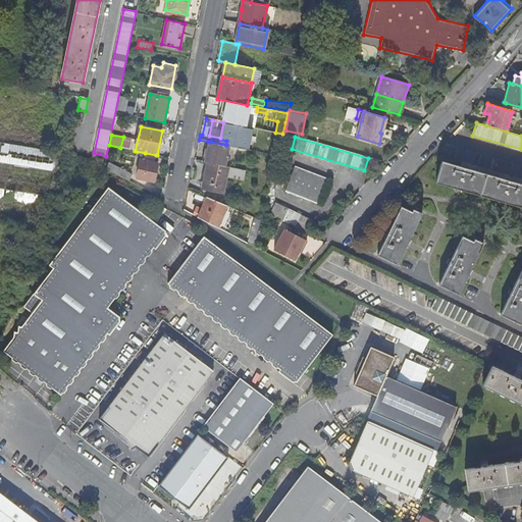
[(225,166),(229,146),(211,142),(209,142),(205,162),(208,162),(225,166)]
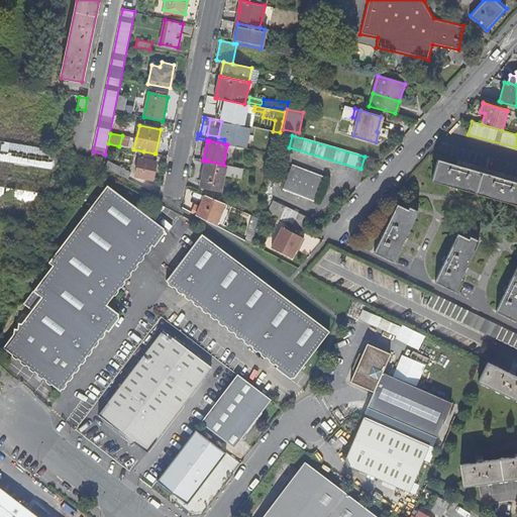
[(4,141),(3,150),(0,149),(0,160),(54,166),(56,147),(4,141)]
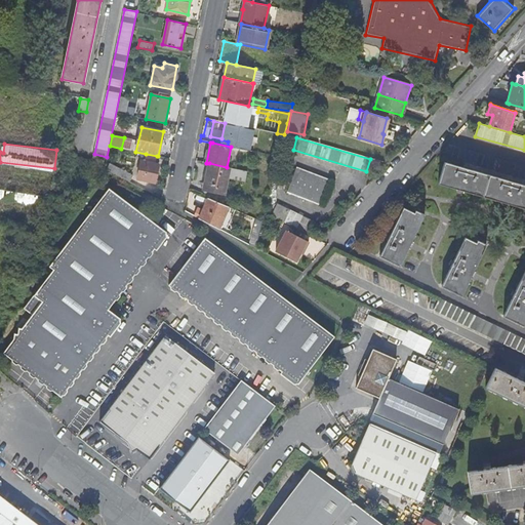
[(157,156),(146,154),(144,161),(143,162),(142,162),(137,178),(155,183),(158,165),(156,165),(157,156)]
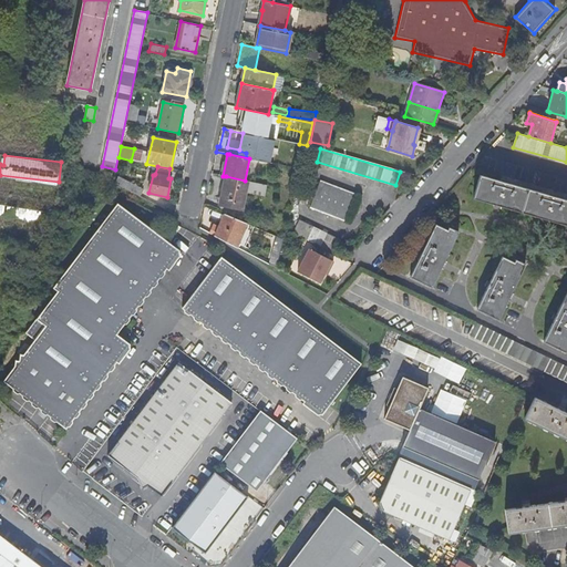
[(289,189),(296,191),(301,169),(295,167),(289,189)]
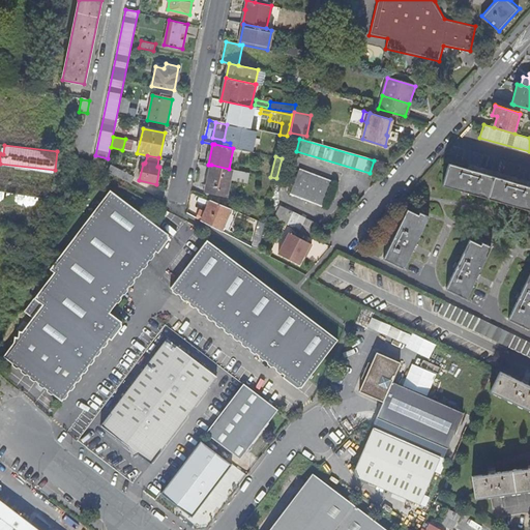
[(467,170),(448,164),(442,185),(468,193),(467,196),(468,196),(469,194),(512,206),(512,208),(513,209),(514,206),(529,210),(529,186),(516,183),(517,182),(511,181),(511,182),(471,171),(471,170),(467,169),(467,170)]
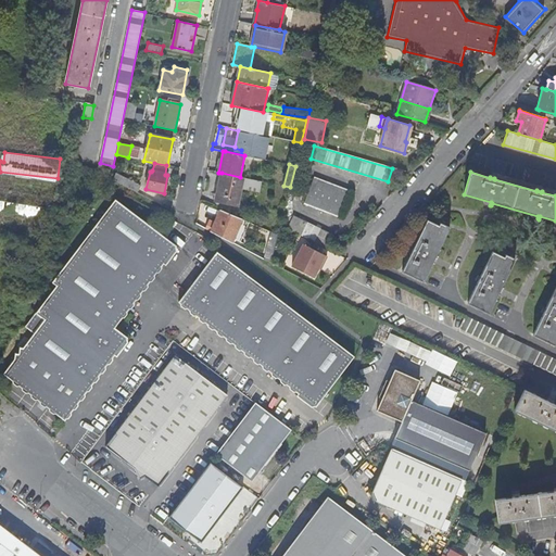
[(239,207),(244,178),(240,177),(222,173),(215,202),(239,207)]
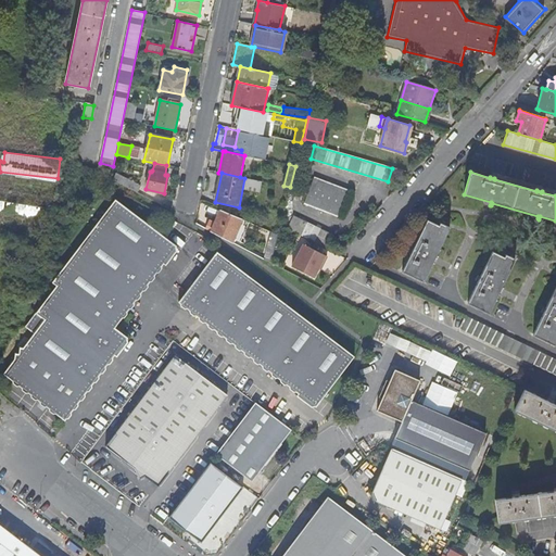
[(116,174),(113,179),(117,182),(138,192),(141,186),(127,178),(126,179),(116,174)]
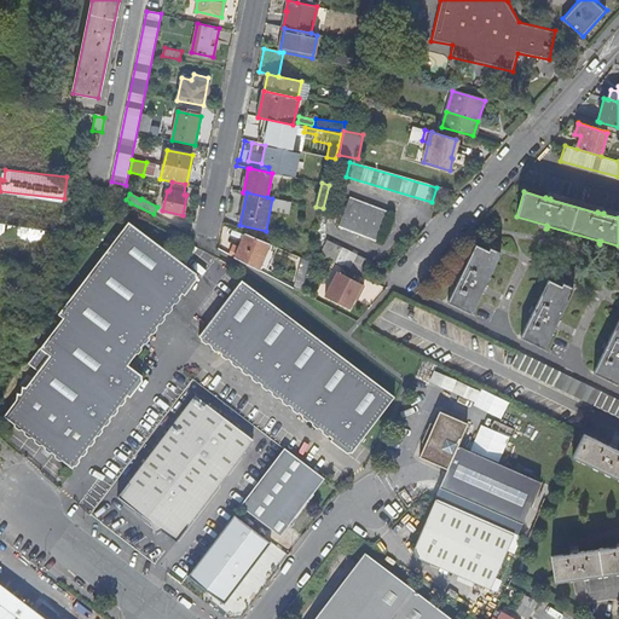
[(388,213),(350,197),(340,226),(379,241),(388,213)]
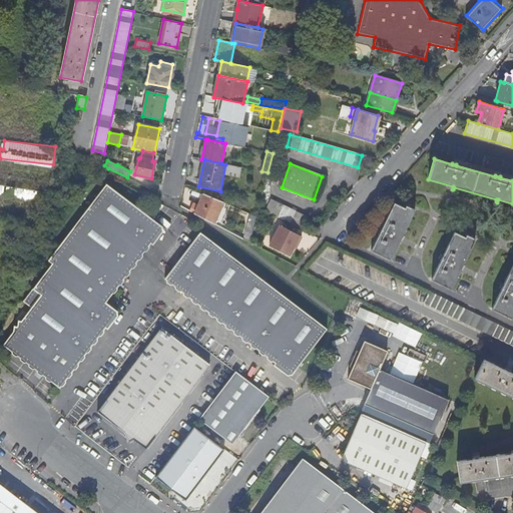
[(4,345),(37,371),(43,376),(59,389),(110,323),(112,324),(118,317),(117,313),(118,313),(106,304),(156,238),(158,240),(164,232),(163,229),(164,228),(108,185),(49,262),(54,265),(25,303),(32,309),(22,321),(19,320),(18,327),(14,326),(13,333),(4,345)]
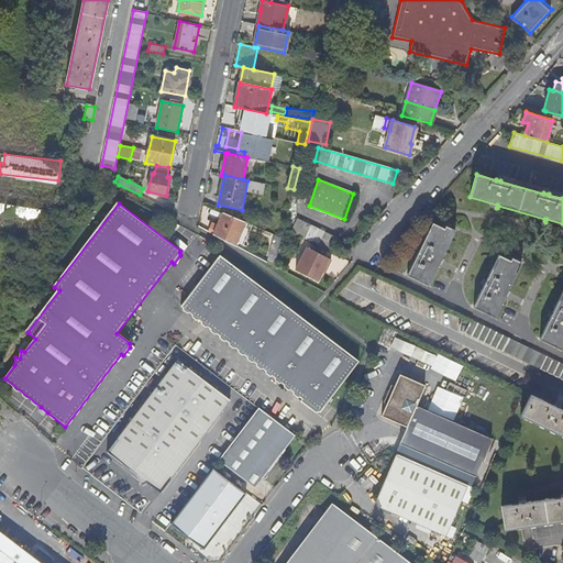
[(214,234),(235,245),(245,222),(223,213),(214,234)]
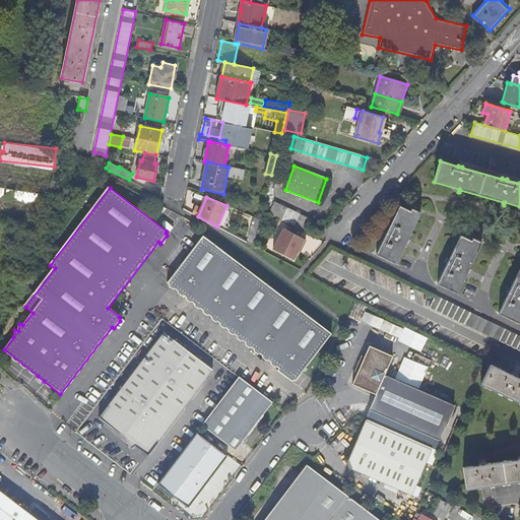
[(268,214),(306,233),(312,220),(275,202),(268,214)]
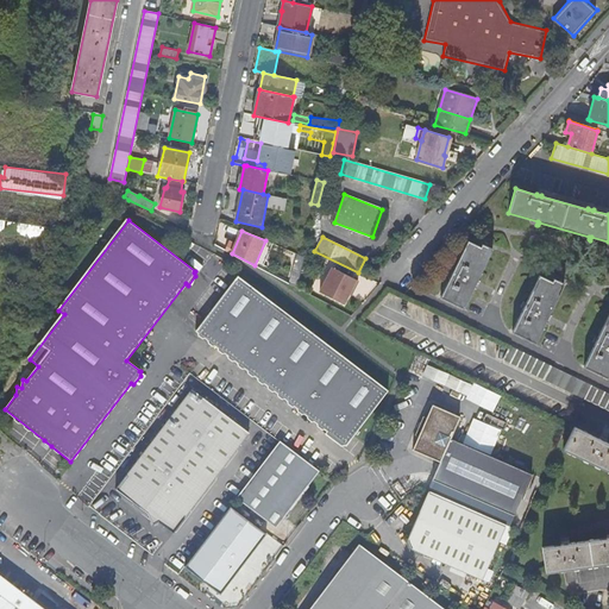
[(440,297),(464,309),(478,281),(481,283),(482,281),(478,280),(493,250),(482,244),(479,248),(468,242),(454,269),(451,268),(449,272),(452,275),(440,297)]
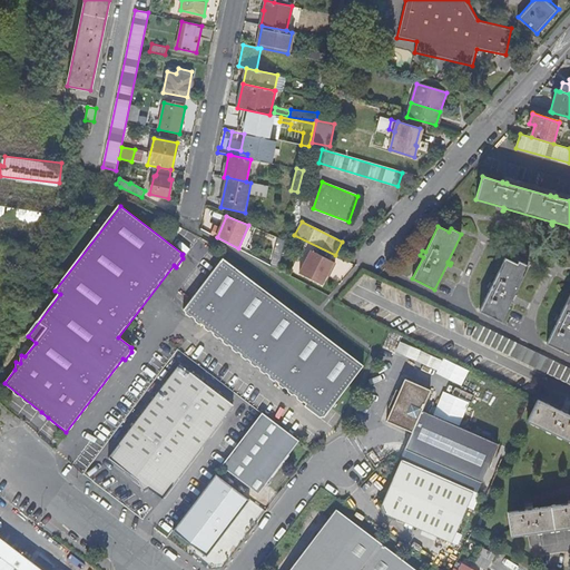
[(310,249),(297,272),(321,284),(328,269),(330,271),(334,262),(310,249)]
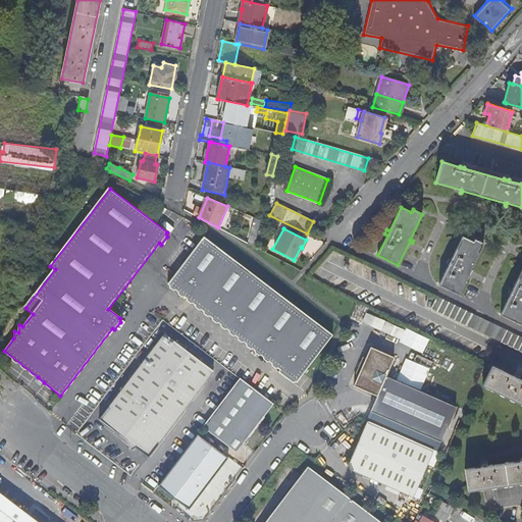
[(205,237),(168,285),(286,374),(284,376),(293,382),(296,381),(297,382),(332,334),(205,237)]
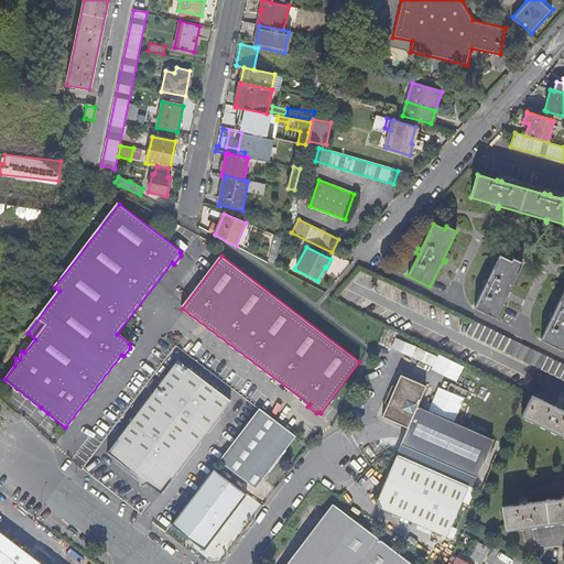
[(475,307),(496,318),(508,293),(511,294),(511,293),(509,292),(522,263),(512,259),(511,261),(499,256),(487,281),(485,280),(483,285),(485,286),(475,307)]
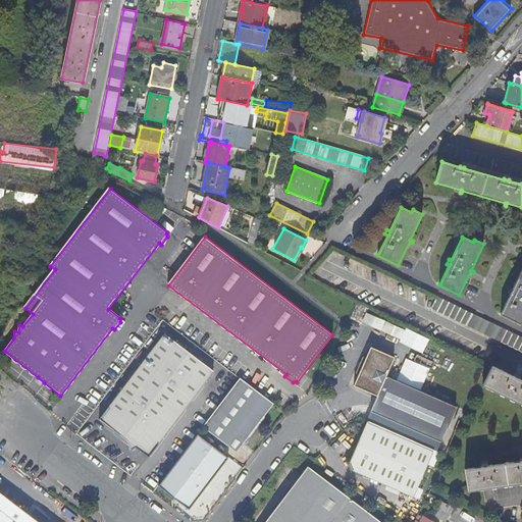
[(521,268),(512,290),(510,289),(508,294),(510,295),(501,314),(520,324),(521,319),(521,268)]
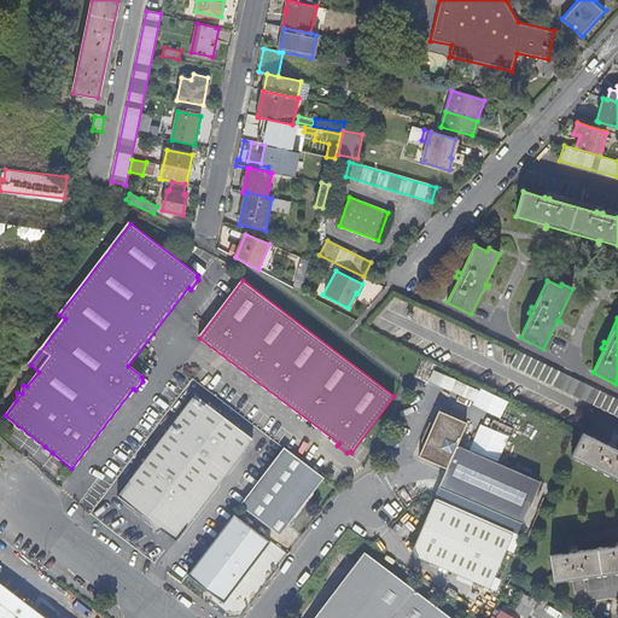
[(617,400),(518,351),(511,365),(617,417),(617,400)]
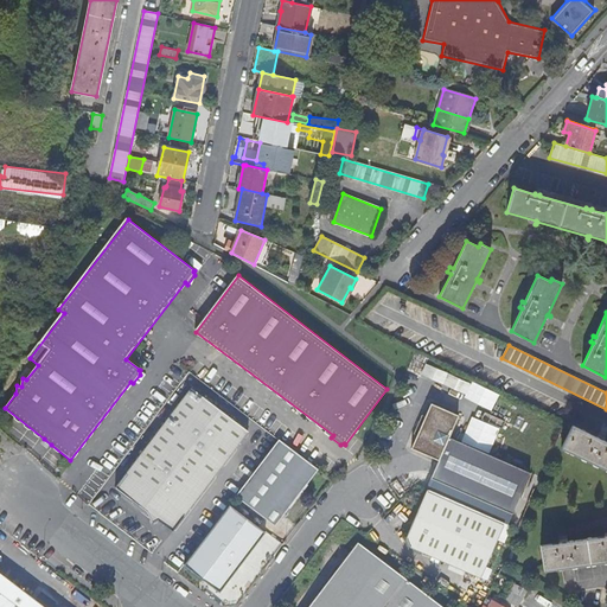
[(428,362),(423,372),(468,393),(473,382),(428,362)]
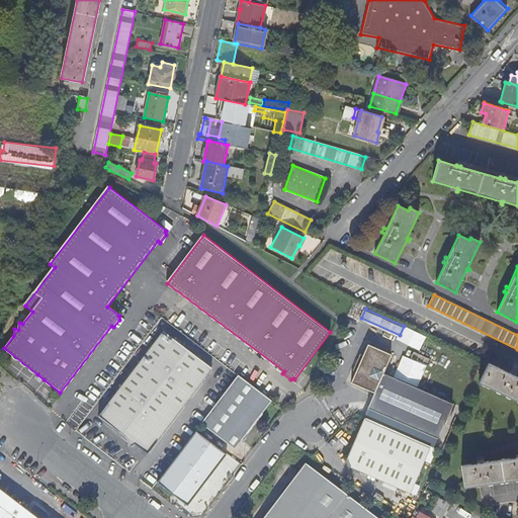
[(163,332),(98,416),(125,436),(130,446),(135,444),(148,453),(211,368),(163,332)]
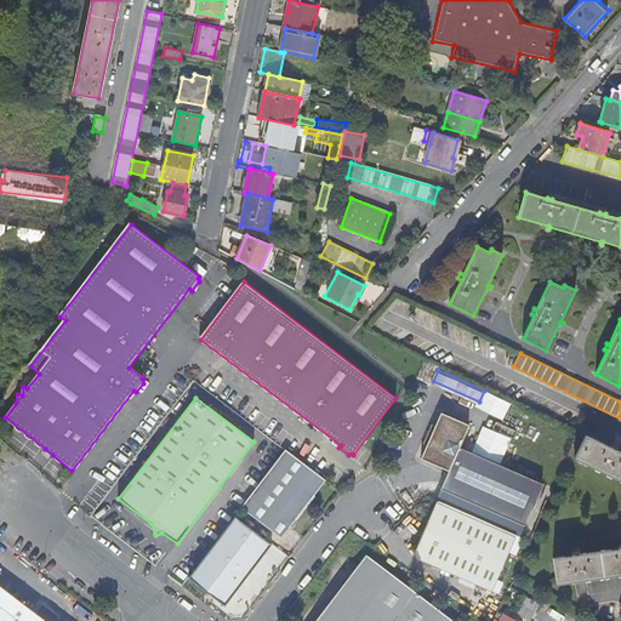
[(468,427),(440,415),(421,460),(449,472),(440,490),(524,527),(542,484),(460,449),(468,427)]
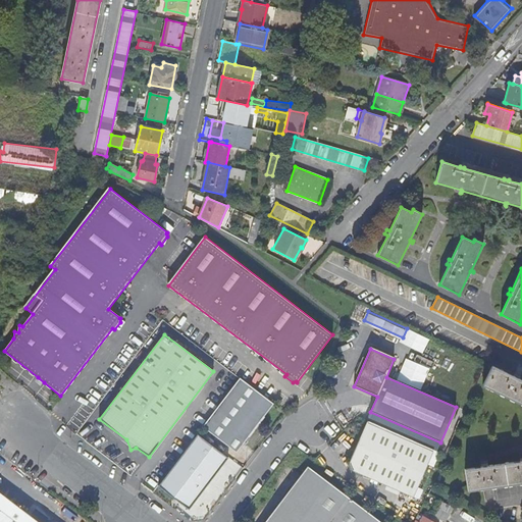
[(521,380),(520,379),(520,378),(514,375),(513,376),(491,366),(482,385),(521,405),(521,380)]
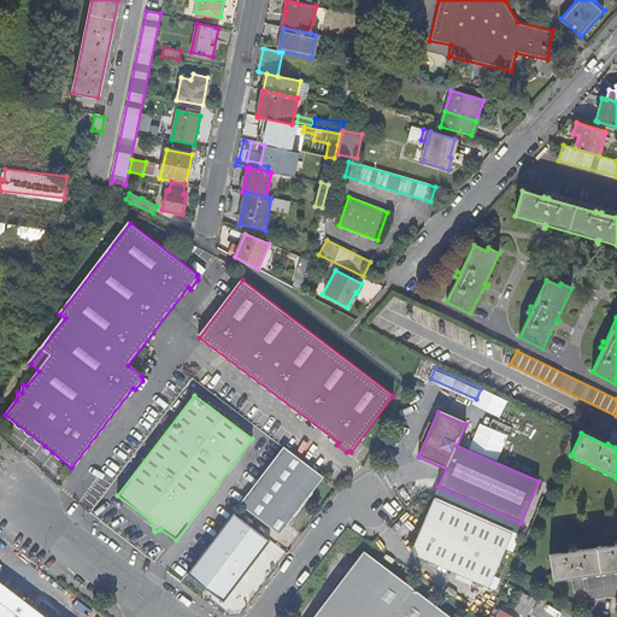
[(52,452),(45,446),(41,451),(48,457),(52,452)]
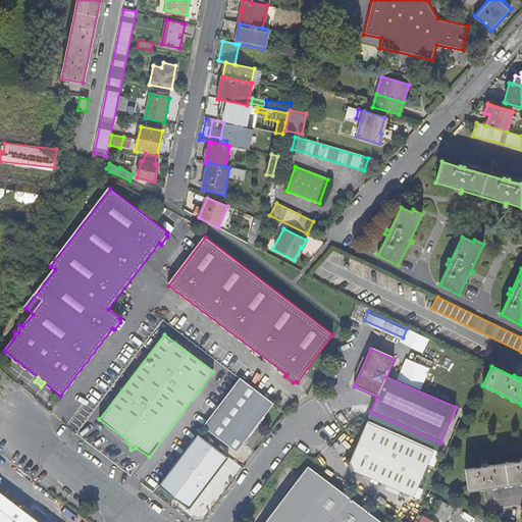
[(273,404),(240,379),(204,426),(237,452),(273,404)]
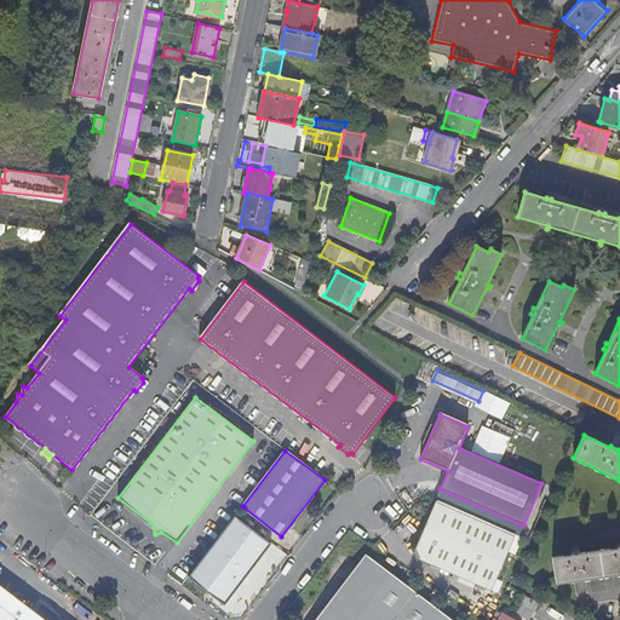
[(492,590),(515,535),(437,500),(415,550),(419,560),(492,590)]
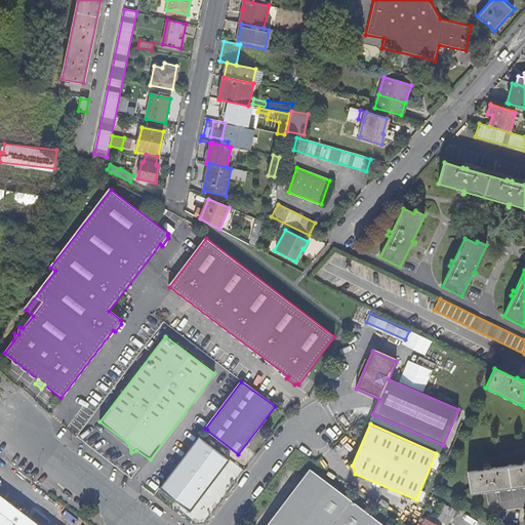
[(199,437),(159,489),(190,513),(230,459),(199,437)]
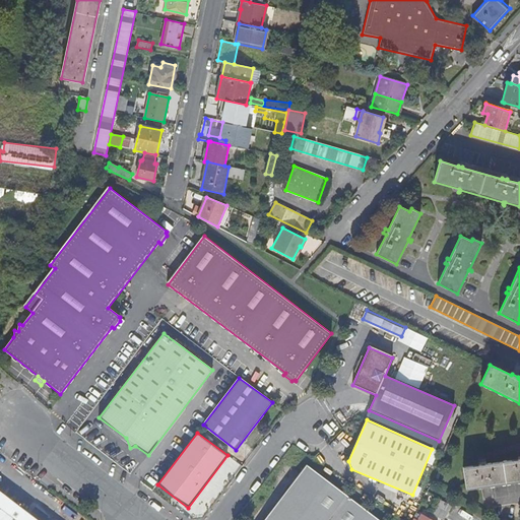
[(465,489),(519,480),(519,457),(518,458),(518,459),(485,464),(485,462),(479,463),(479,465),(463,467),(465,489)]
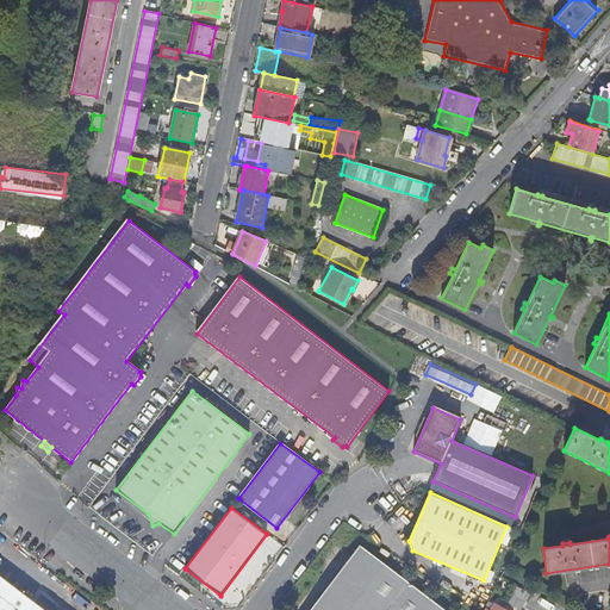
[(446,609),(360,546),(311,609),(446,609)]
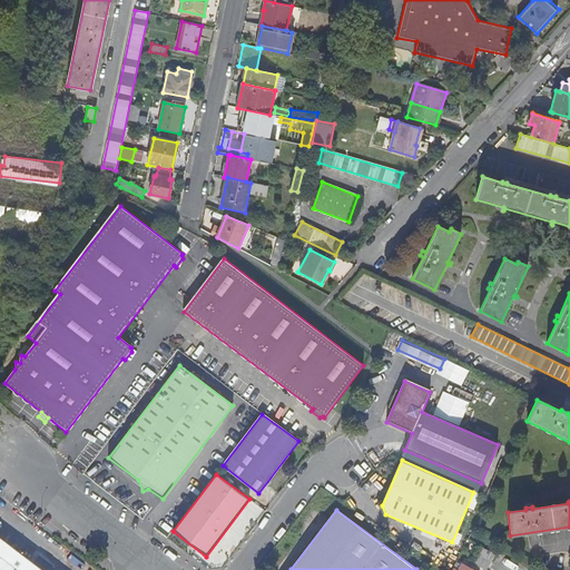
[(41,569),(0,538),(0,569),(41,569)]
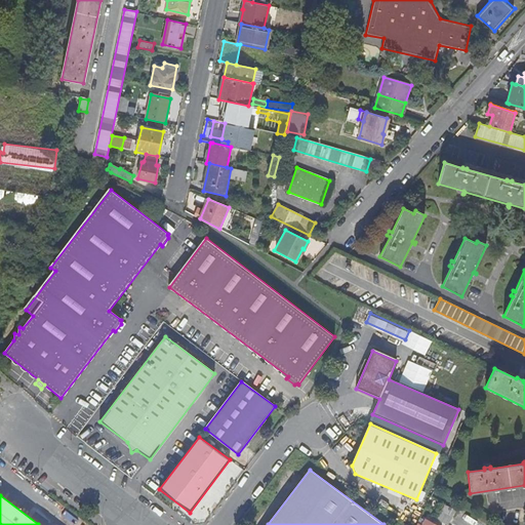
[(448,524),(452,516),(441,510),(437,518),(448,524)]
